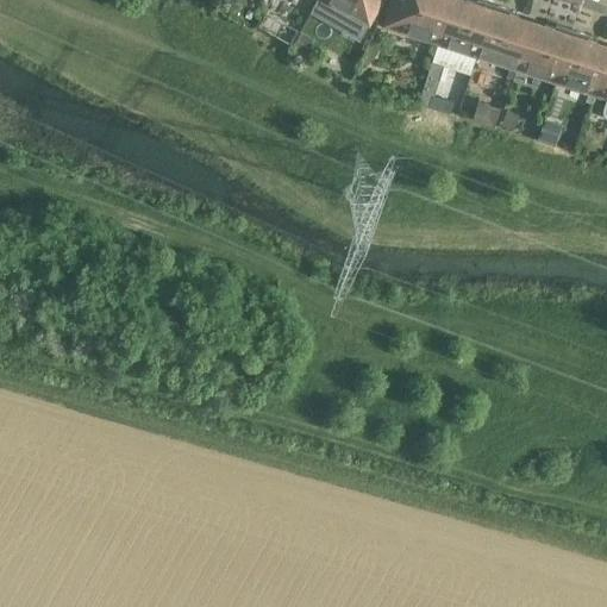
[(315,0),(308,14),(340,31),(349,13),(367,23),(379,0),(315,0)]
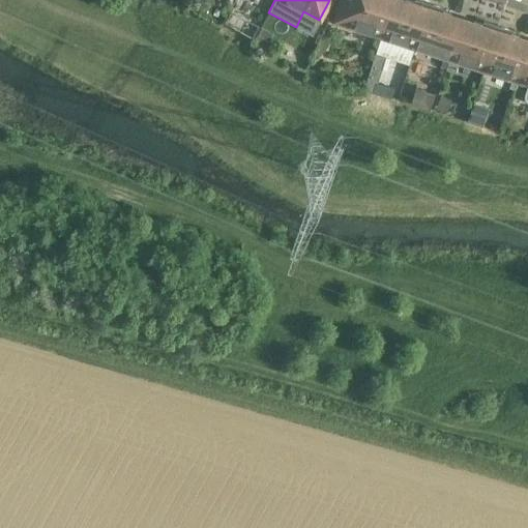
[(380,37),(390,0),(341,0),(334,22),(380,37)]
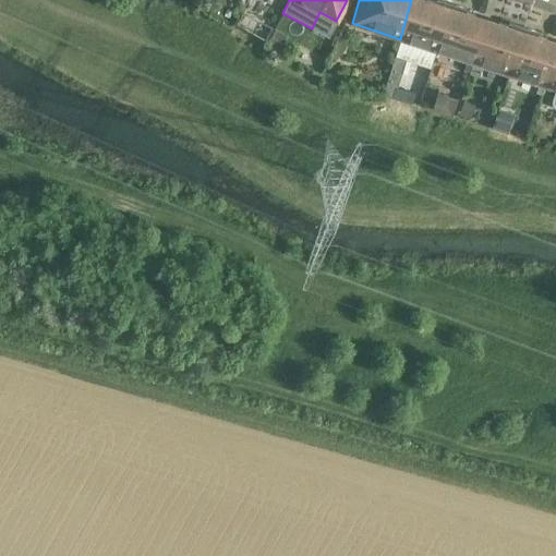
[(414,0),(411,0),(400,39),(395,58),(430,69),(435,50),(450,4),(437,0),(436,3),(425,0),(424,3),(414,0)]
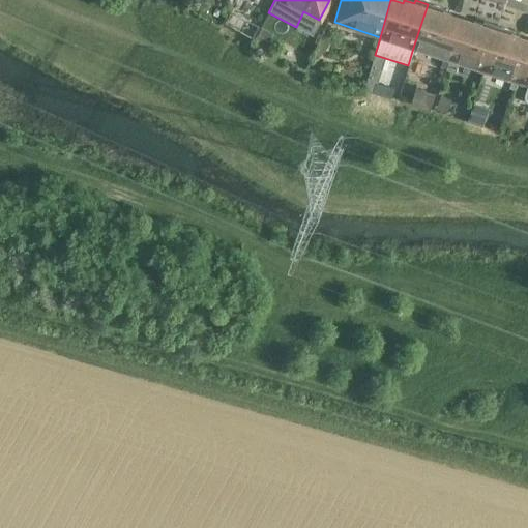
[(428,4),(413,48),(447,59),(460,22),(448,18),(449,16),(440,11),(441,8),(428,4)]
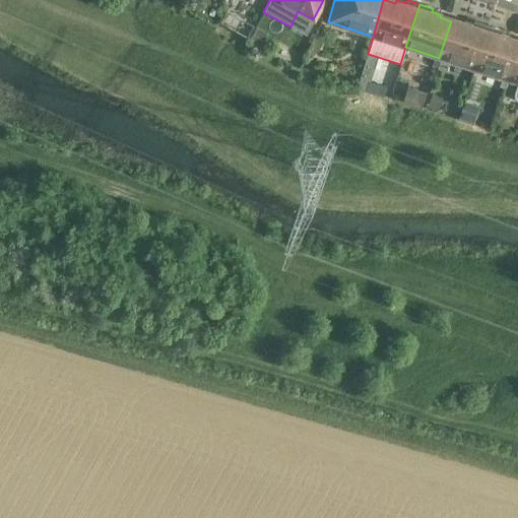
[(439,58),(472,69),(487,26),(474,22),(473,25),(463,22),(462,25),(451,21),(439,58)]
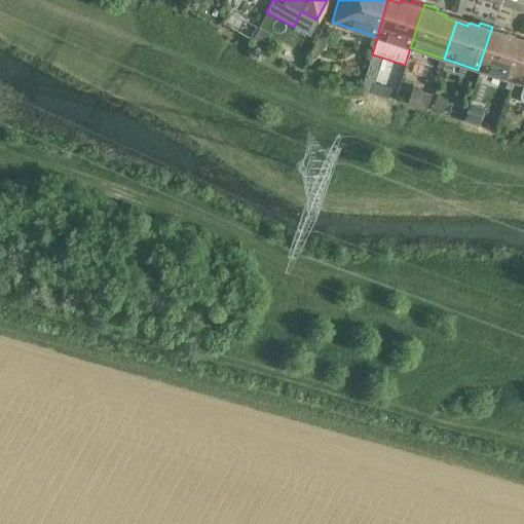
[(492,27),(478,70),(513,81),(523,44),(523,43),(513,40),(514,37),(504,34),(506,31),(492,27)]
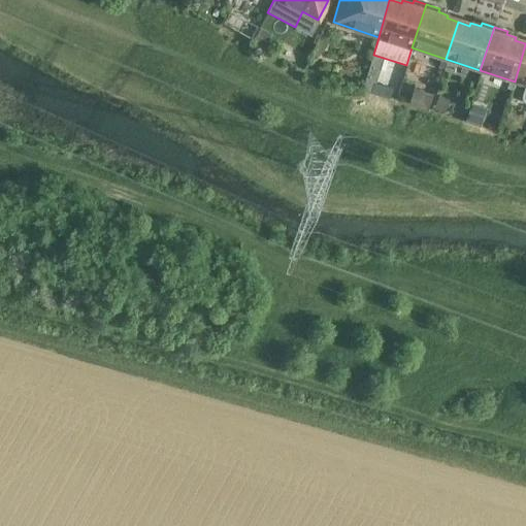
[(525,44),(515,81),(525,85),(523,95),(523,96),(523,97),(523,99),(524,100),(525,101),(525,102),(525,44)]
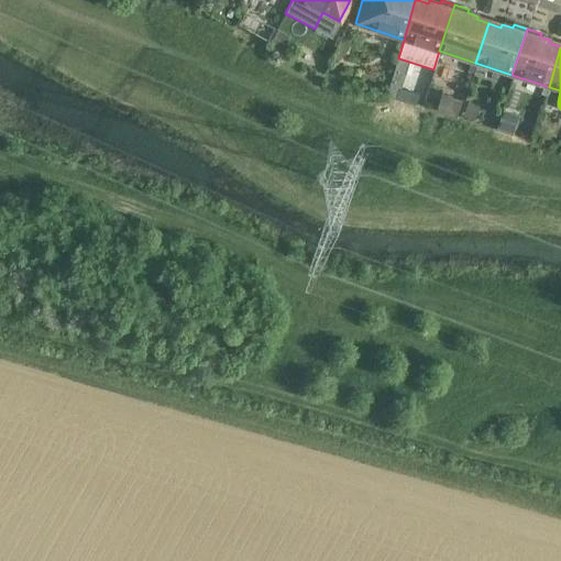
[(394,70),(385,96),(394,99),(396,90),(398,90),(404,74),(394,70)]
